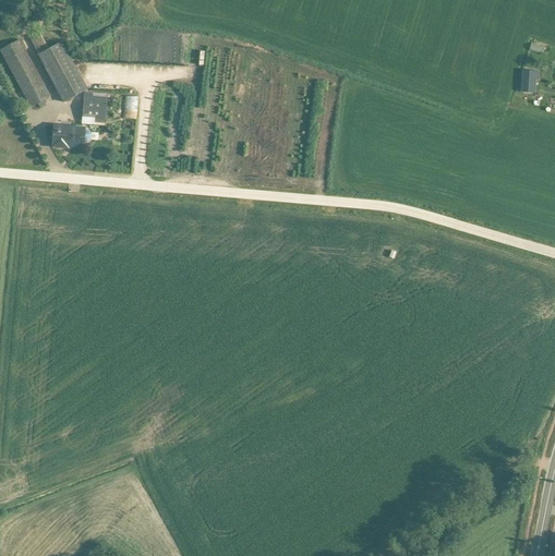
[(47,94),(17,35),(0,44),(0,50),(27,104),(47,94)]
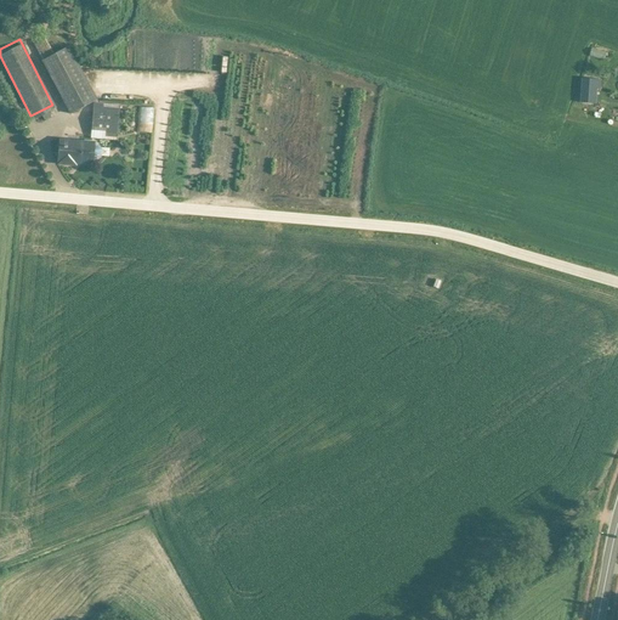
[(71,40),(41,52),(64,110),(94,97),(71,40)]
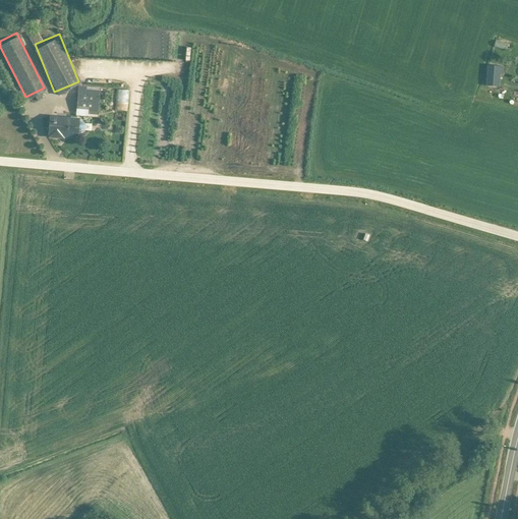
[(493,39),(493,46),(505,47),(506,40),(493,39)]
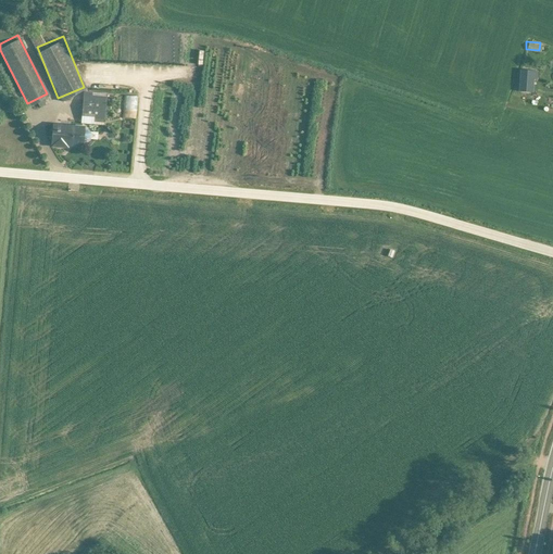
[(520,86),(529,88),(535,66),(526,64),(520,86)]
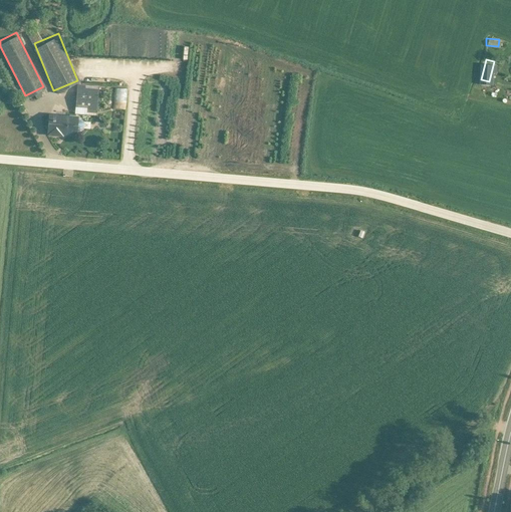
[(77,83),(76,97),(100,98),(101,84),(77,83)]
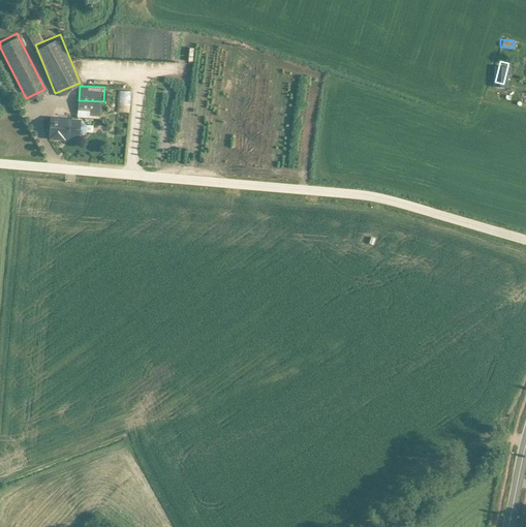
[(49,138),(81,140),(82,118),(50,117),(49,138)]
